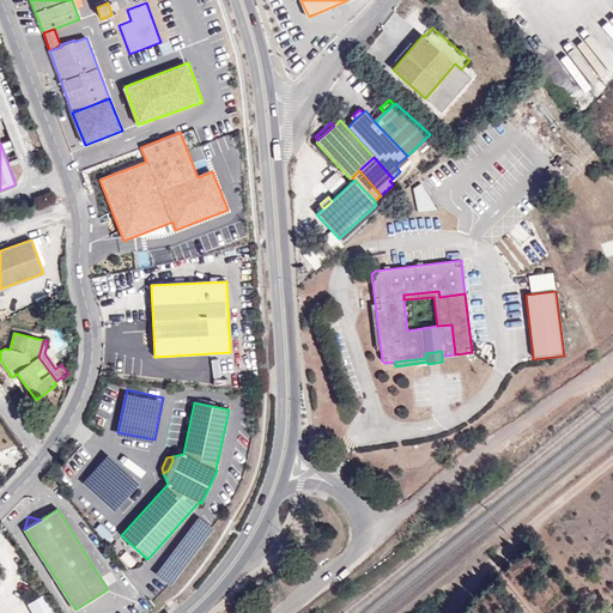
[(53,612),(43,595),(26,604),(31,612),(53,612)]
